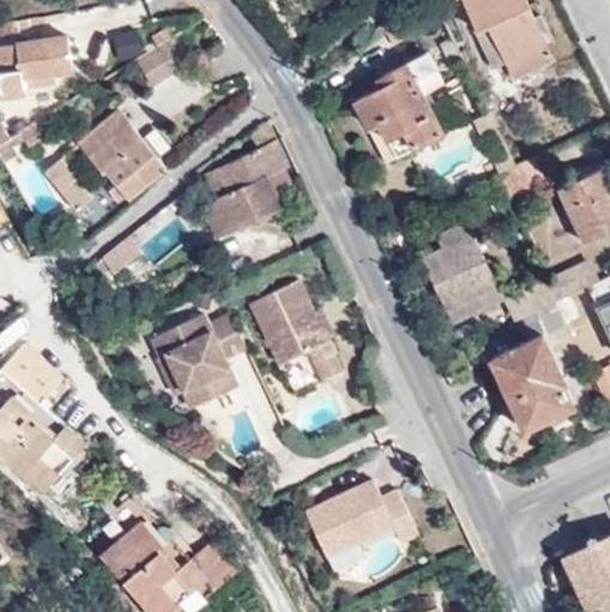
[(457,0),(489,65),(499,63),(507,78),(548,60),(518,0),(457,0)]
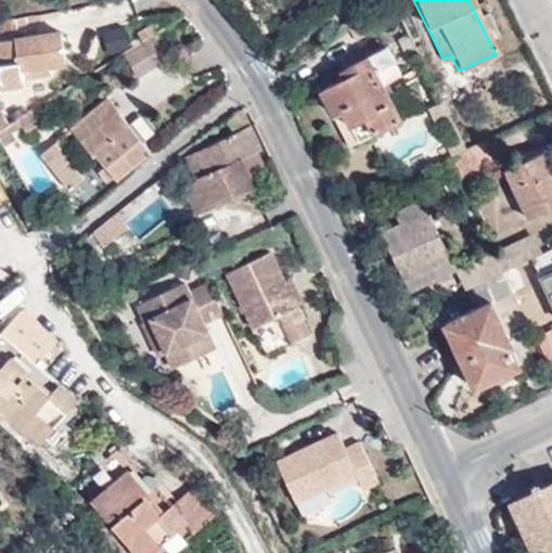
[(120,28),(100,31),(103,55),(125,52),(120,28)]
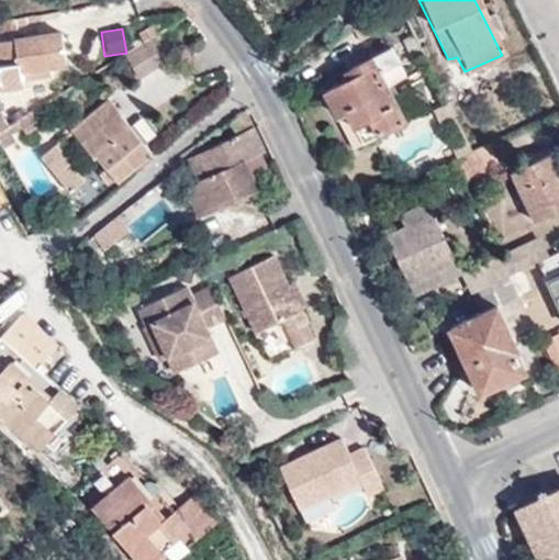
[(59,34),(0,44),(0,86),(1,90),(52,81),(49,67),(65,65),(59,34)]
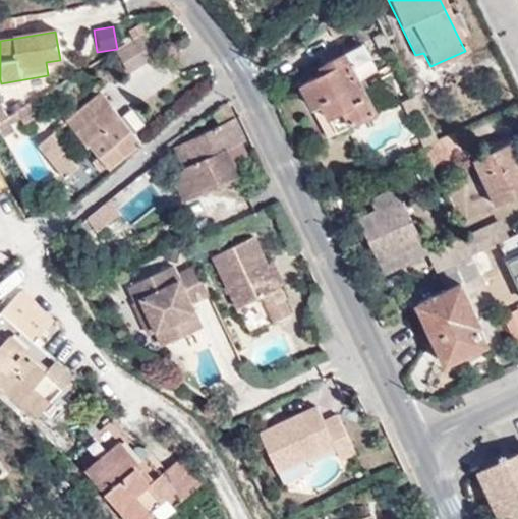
[(152,60),(138,40),(115,55),(127,75),(152,60)]
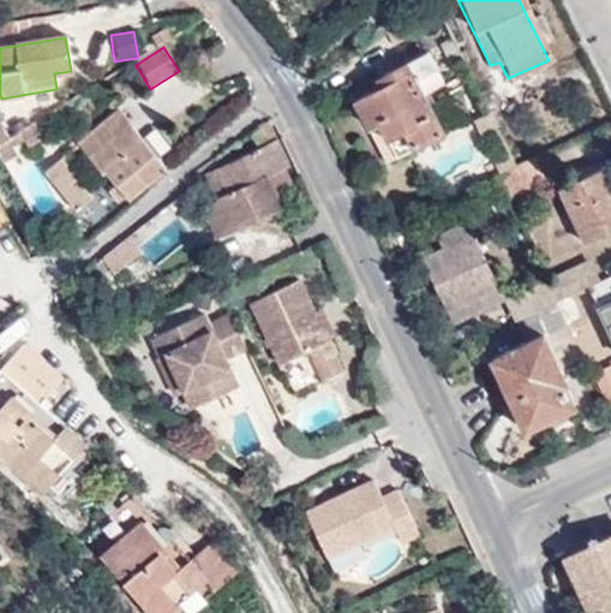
[(373,124),(391,156),(457,123),(420,55),(370,81),(375,89),(348,102),(363,129),(373,124)]
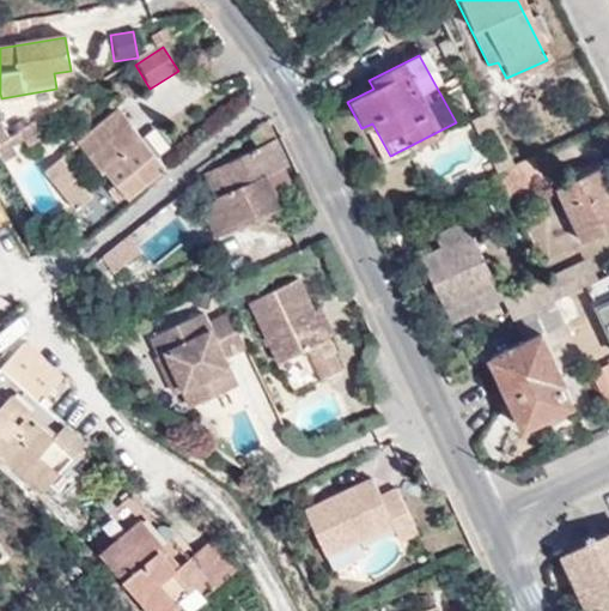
[(145,94),(163,120),(195,98),(177,72),(145,94)]
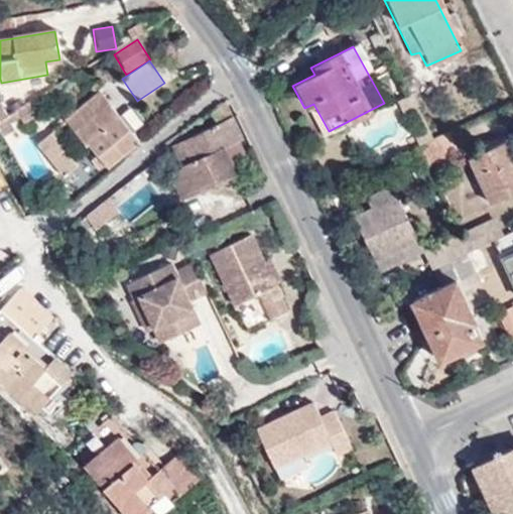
[(98,93),(87,103),(97,114),(108,106),(98,93)]
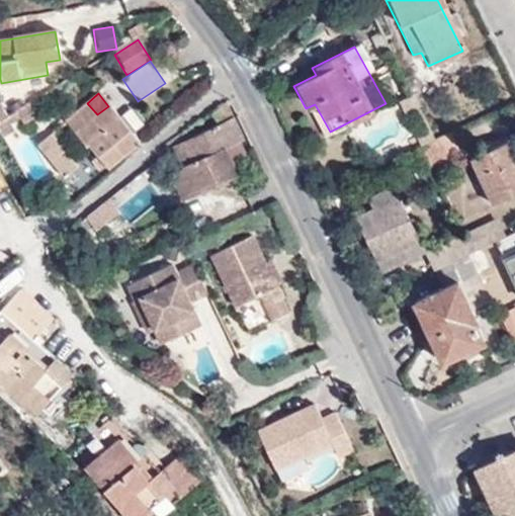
[(97,114),(87,103),(65,121),(85,146),(87,145),(95,156),(90,161),(98,170),(104,166),(106,168),(138,142),(108,106),(97,114)]
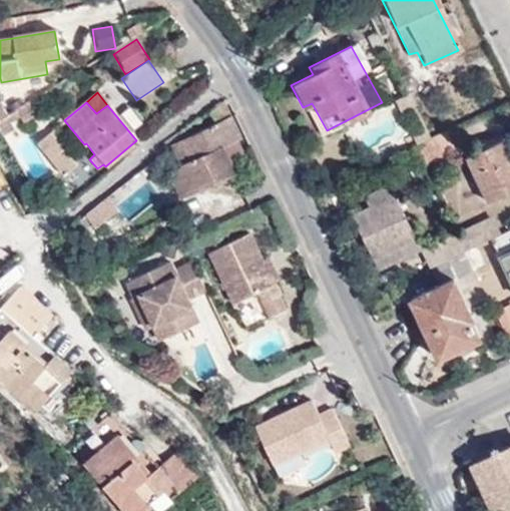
[(6,115),(0,118),(0,120),(28,104),(27,103),(6,115)]
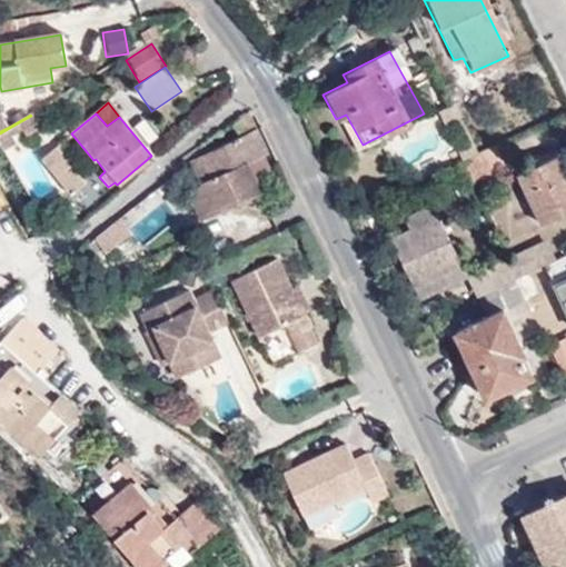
[(265,153),(246,115),(230,126),(237,140),(214,150),(210,141),(181,161),(185,167),(191,162),(200,183),(190,195),(202,220),(258,192),(254,182),(260,179),(257,171),(251,160),(260,156),(265,153)]
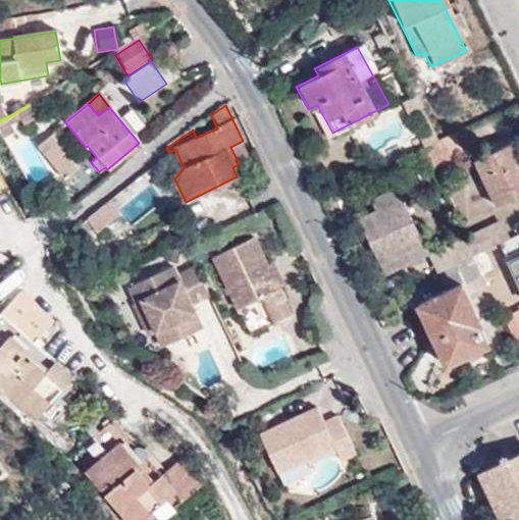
[(36,117),(29,106),(0,122),(0,137),(1,139),(12,132),(8,124),(16,119),(20,126),(36,117)]
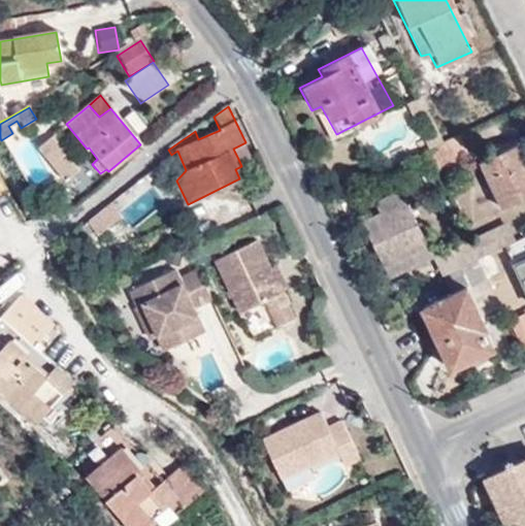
[(30,138),(38,148),(51,136),(43,128),(30,138)]
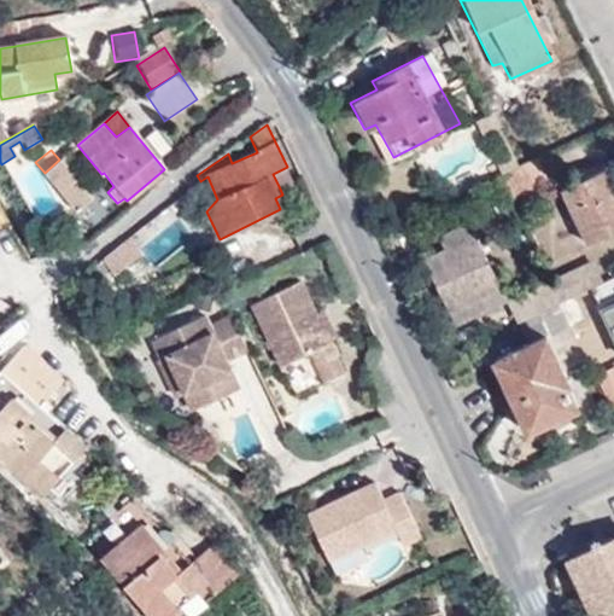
[(545,185),(532,158),(512,169),(493,176),(508,202),(545,185)]
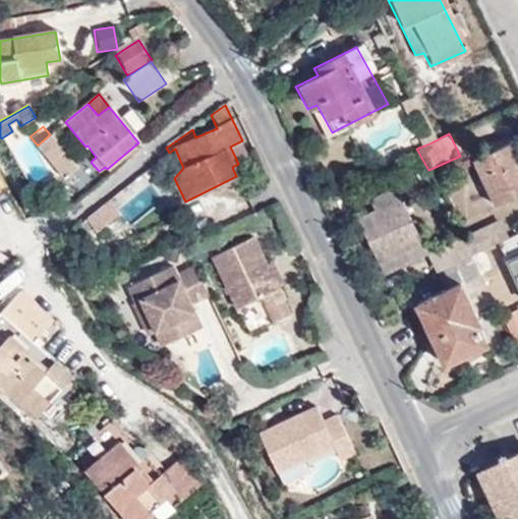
[(50,134),(38,146),(65,178),(77,168),(50,134)]
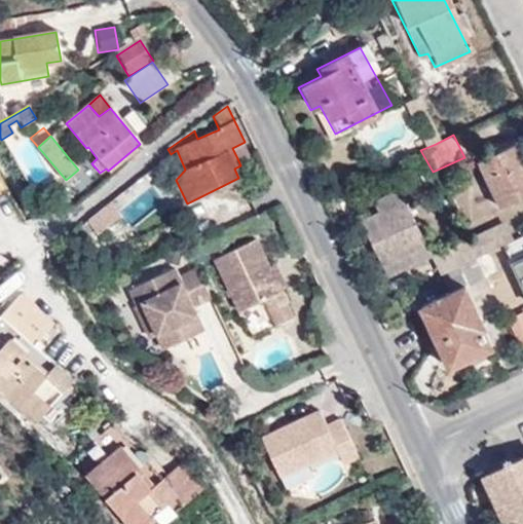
[(245,154),(240,144),(232,148),(237,158),(245,154)]
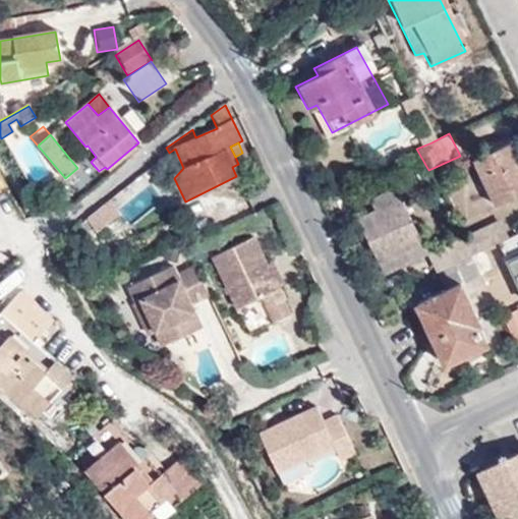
[(517,165),(507,143),(470,160),(492,206),(517,194),(517,165)]
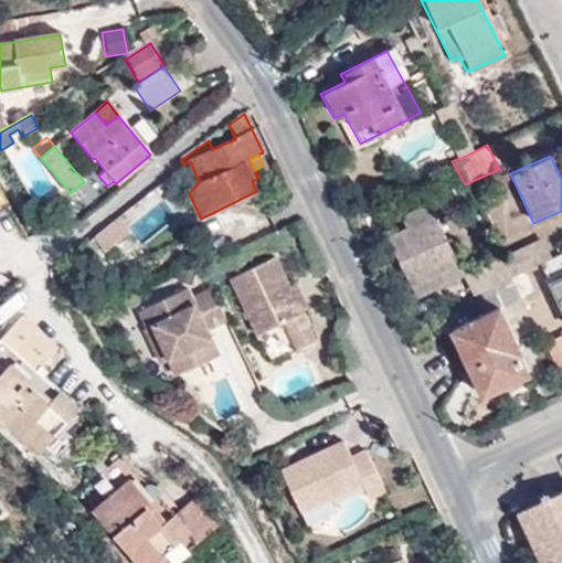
[(96,199),(88,190),(83,194),(91,204),(96,199)]
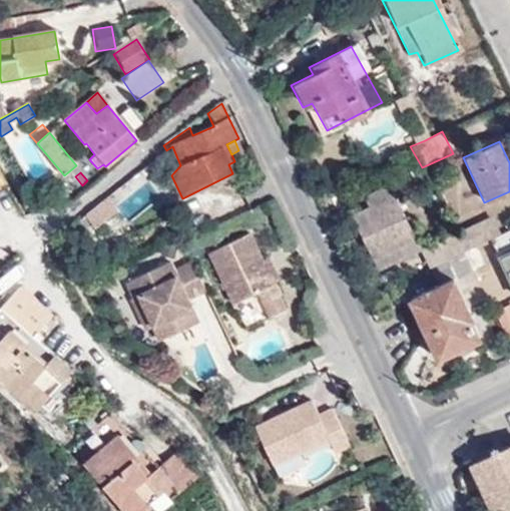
[(385,187),(362,197),(367,206),(349,214),(375,269),(416,250),(385,187)]
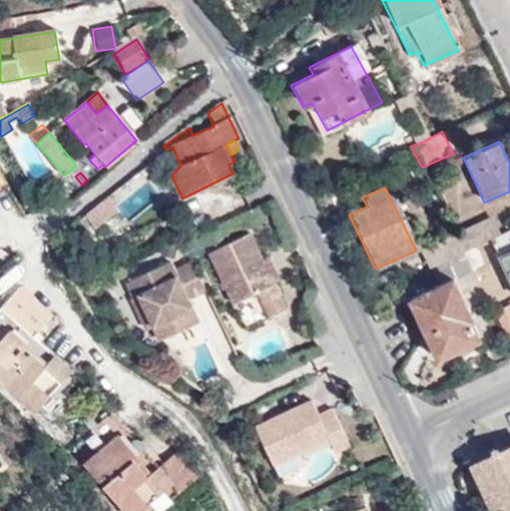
[(116,209),(107,195),(83,215),(93,229),(116,209)]
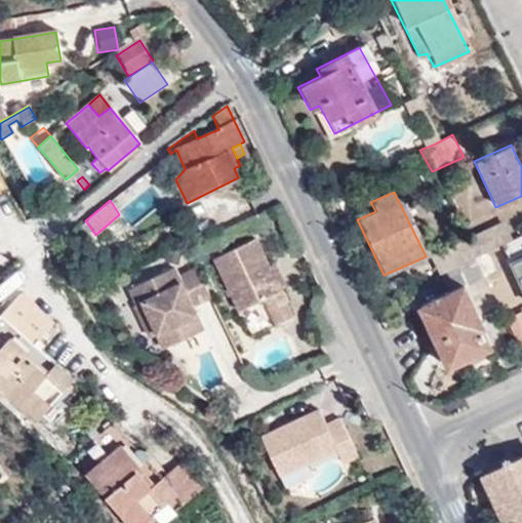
[(497,225),(464,240),(473,259),(500,246),(506,243),(497,225)]
